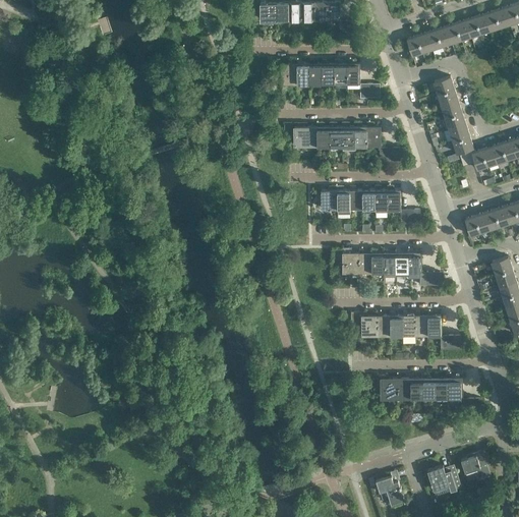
[(275,22),(275,0),(269,0),(269,4),(258,4),(258,0),(251,0),(252,0),(252,15),(258,15),(258,22),(275,22)]
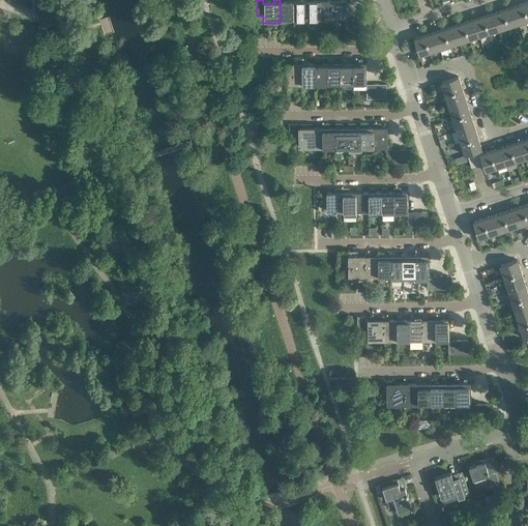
[(293,23),(292,4),(284,4),(284,0),(280,0),(280,23),(293,23)]
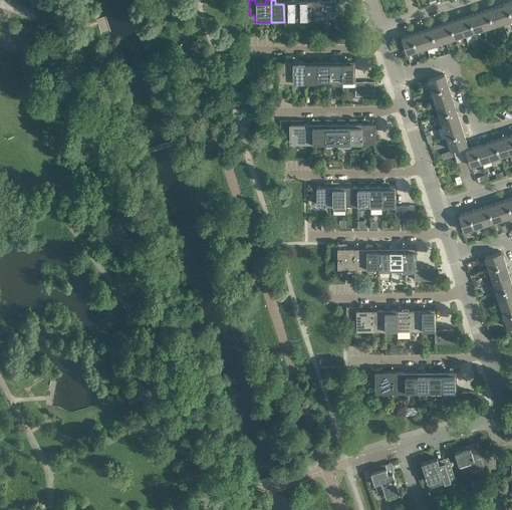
[(296,21),(296,3),(288,4),(287,0),(283,0),(283,4),(284,22),(296,21)]
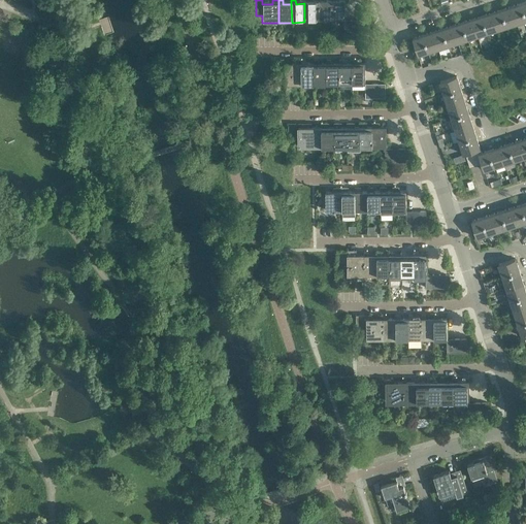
[(317,22),(317,3),(308,3),(307,0),(303,0),(304,3),(304,22),(317,22)]
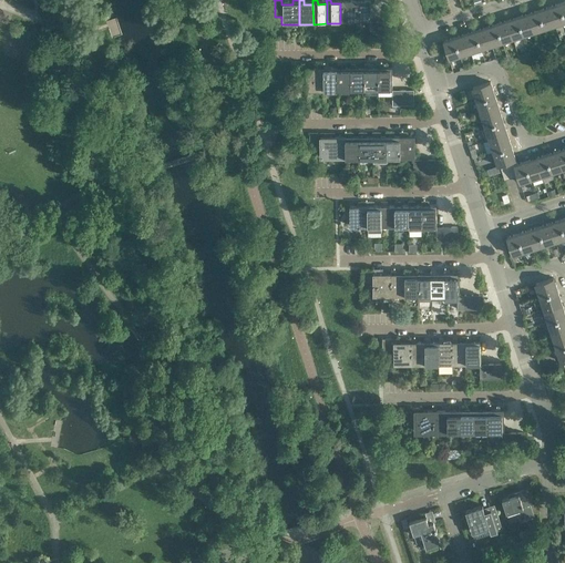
[(355,23),(353,3),(345,3),(345,0),(339,0),(340,3),(340,23),(355,23)]
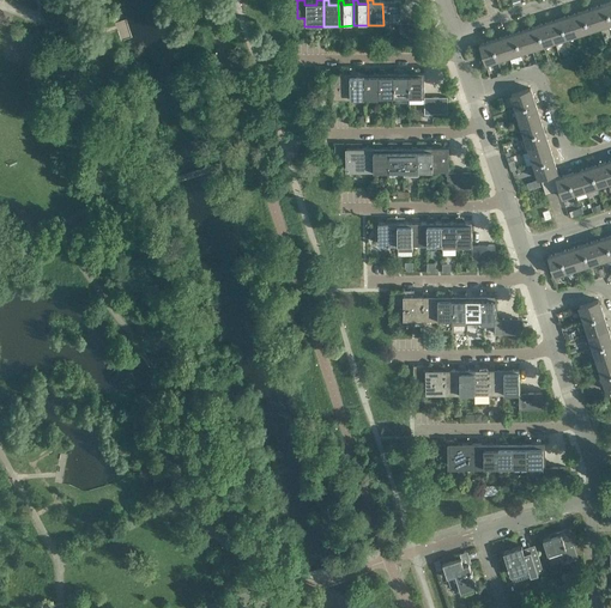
[(398,25),(398,4),(388,4),(387,0),(382,0),(382,4),(383,25),(398,25)]
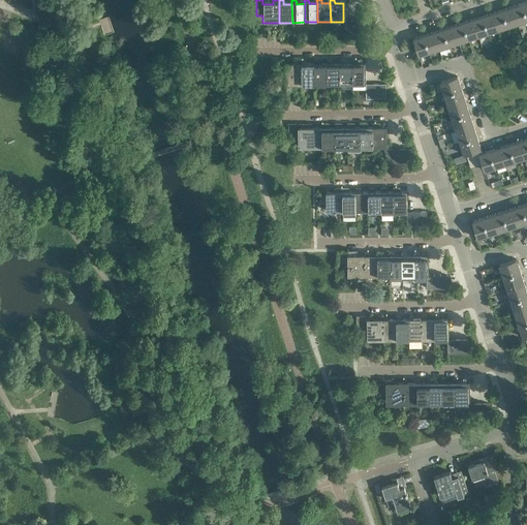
[(526,24),(521,7),(510,10),(516,27),(526,24)]
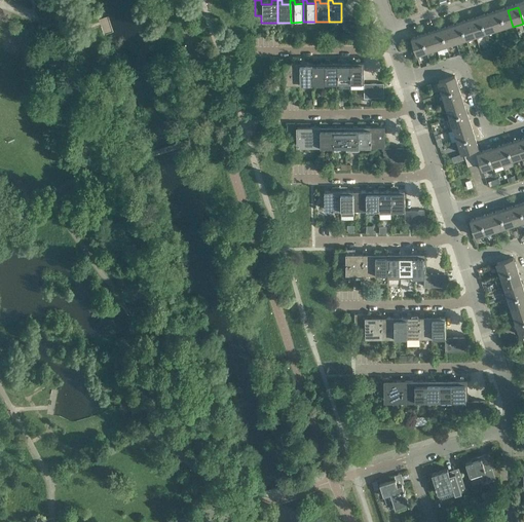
[(513,27),(508,10),(497,13),(503,30),(513,27)]
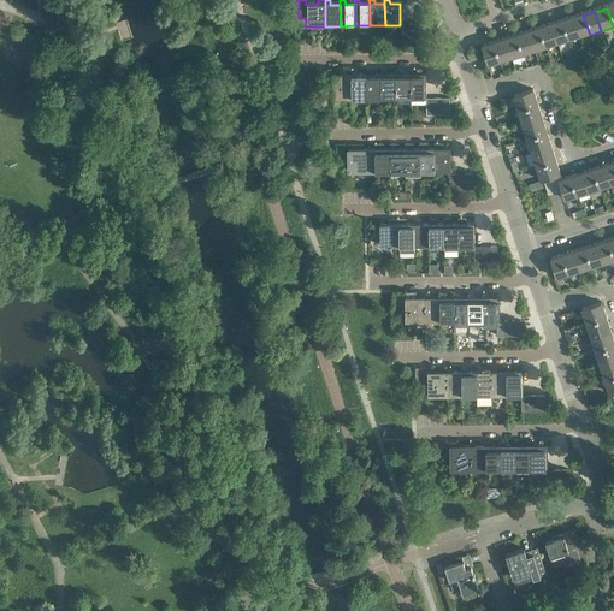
[(590,35),(583,16),(572,19),(578,39),(590,35)]
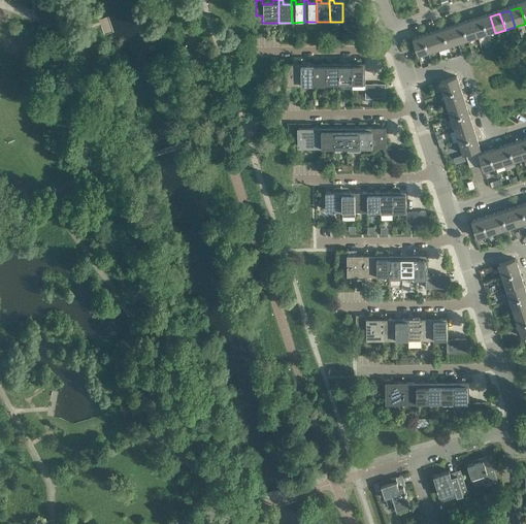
[(495,33),(490,17),(480,20),(486,36),(495,33)]
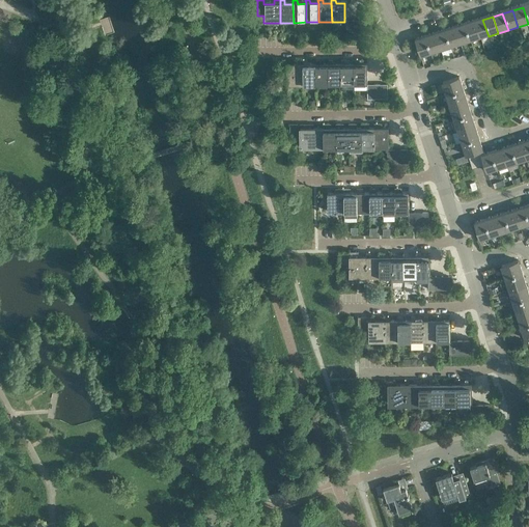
[(489,36),(482,20),(473,23),(478,39),(489,36)]
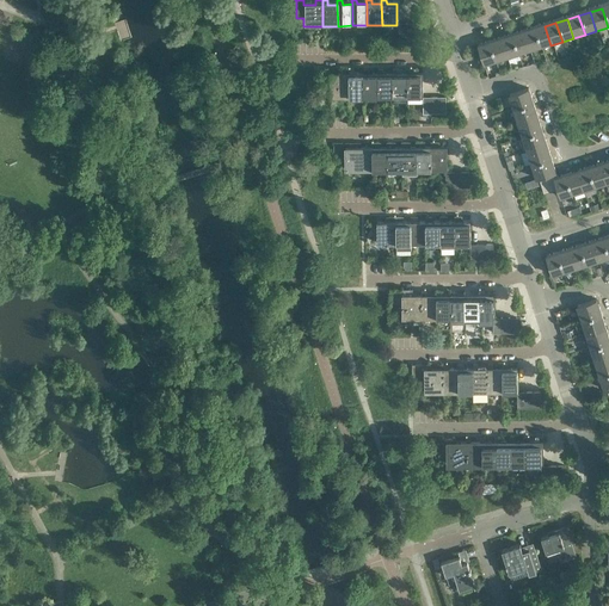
[(551,45),(545,26),(533,30),(540,49),(551,45)]
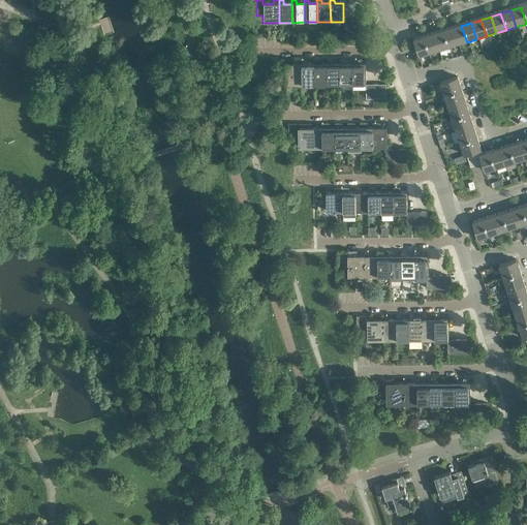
[(467,42),(461,26),(452,29),(457,45),(467,42)]
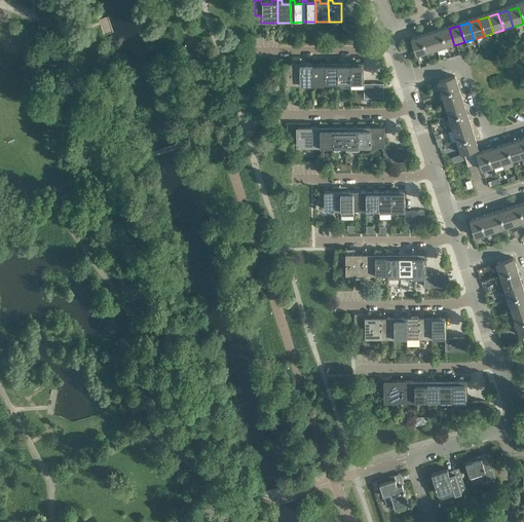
[(454,45),(449,29),(439,32),(445,49),(454,45)]
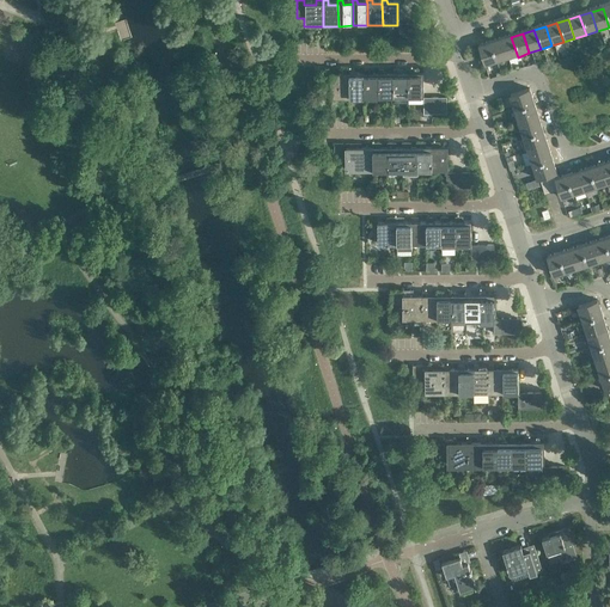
[(518,57),(511,37),(500,41),(506,61),(518,57)]
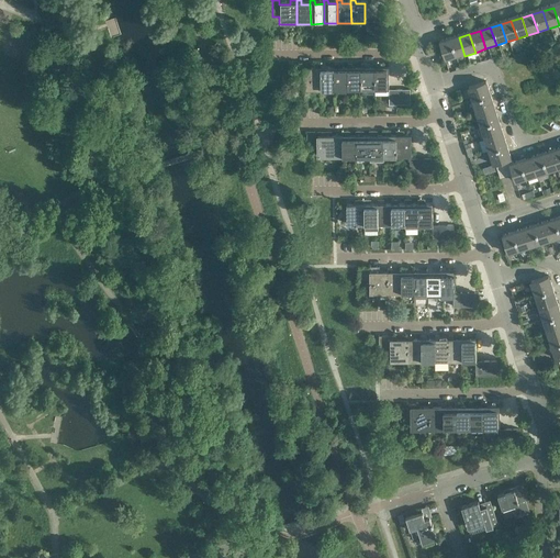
[(465,56),(459,37),(448,41),(455,59),(465,56)]
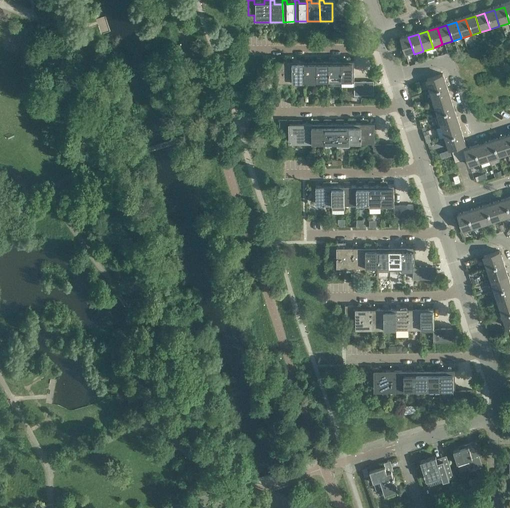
[(414,54),(408,37),(399,41),(404,57),(414,54)]
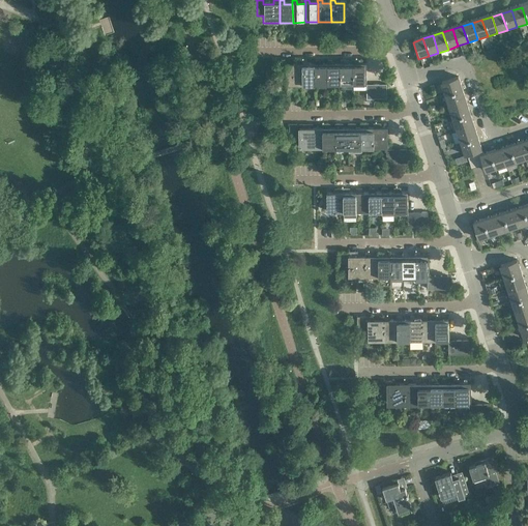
[(313,86),(313,67),(304,67),(304,63),(300,63),(300,67),(300,86),(313,86)]
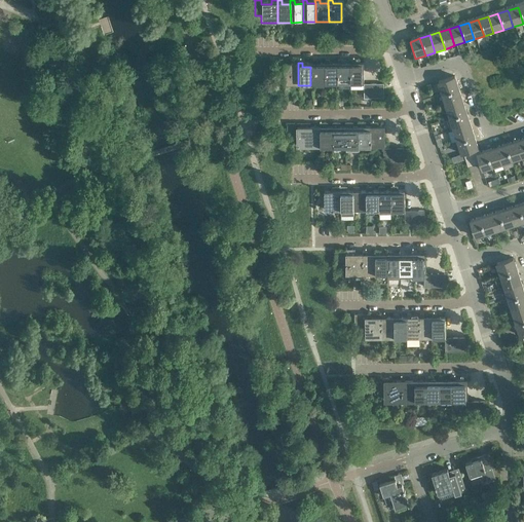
[(324,85),(324,67),(314,67),(314,63),(310,63),(310,67),(310,85),(324,85)]
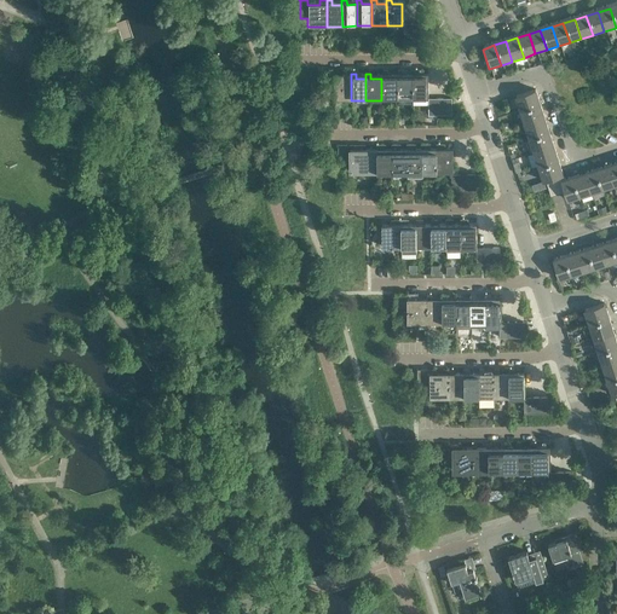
[(396,100),(396,79),(386,79),(386,74),(381,74),(381,79),(381,100),(396,100)]
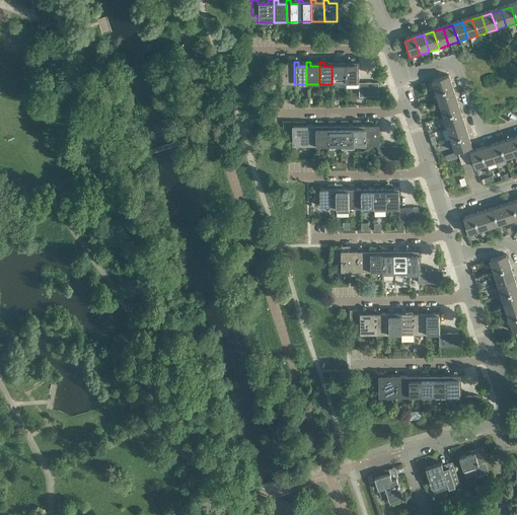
[(344,84),(344,66),(336,66),(336,62),(331,62),(331,66),(331,84),(344,84)]
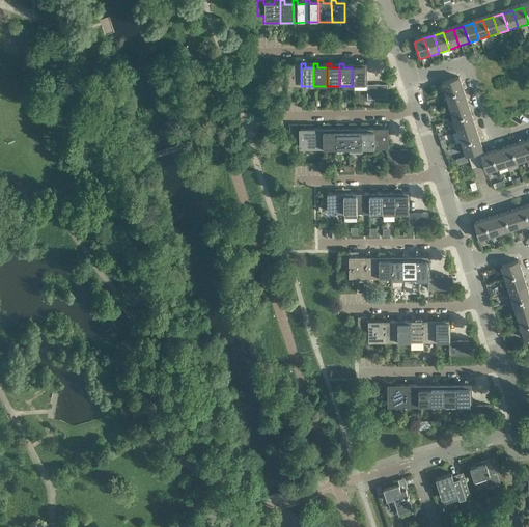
[(365,86),(365,67),(356,67),(356,63),(352,63),(352,67),(352,86),(365,86)]
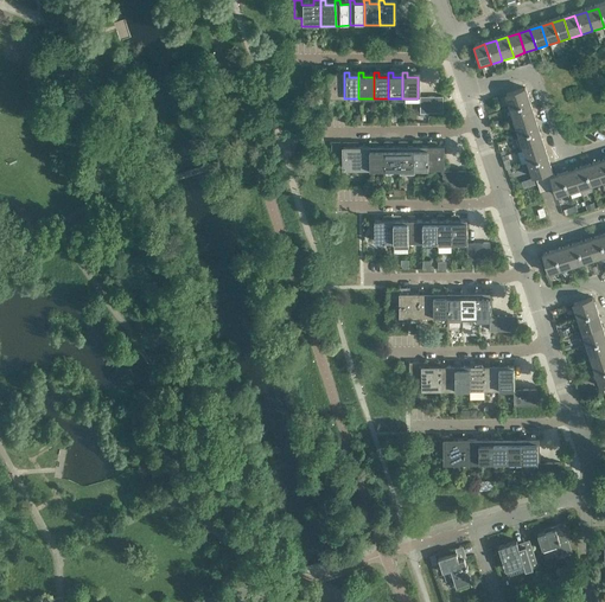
[(344,98),(344,77),(330,78),(330,74),(322,74),(322,89),(325,89),(325,100),(344,98)]
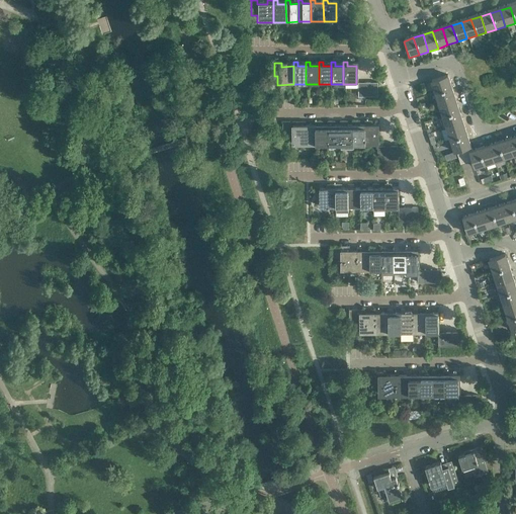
[(450,90),(446,78),(430,84),(433,96),(450,90)]
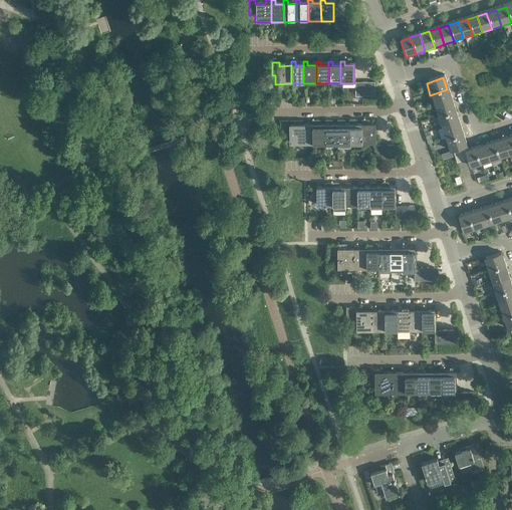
[(450,101),(447,89),(430,95),(434,106),(450,101)]
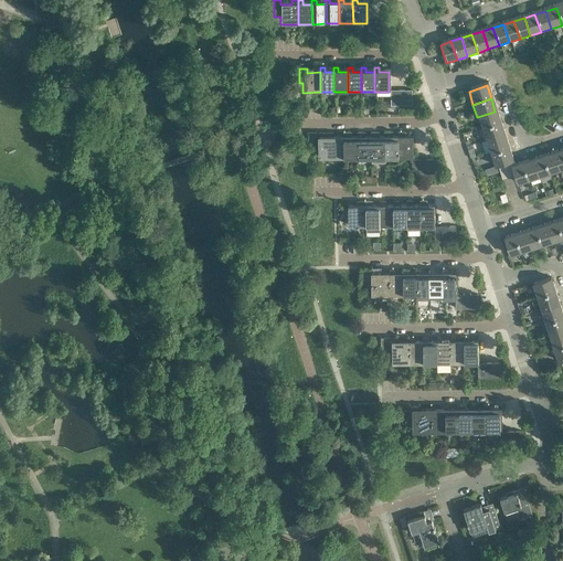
[(499,125),(495,112),(477,117),(481,130),(499,125)]
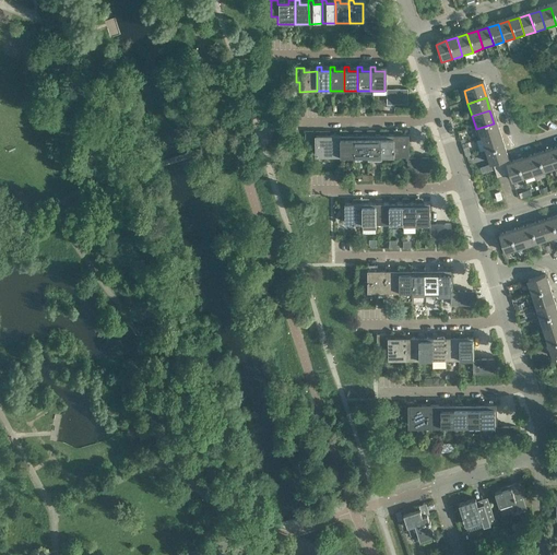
[(498,136),(494,124),(476,129),(481,141),(498,136)]
